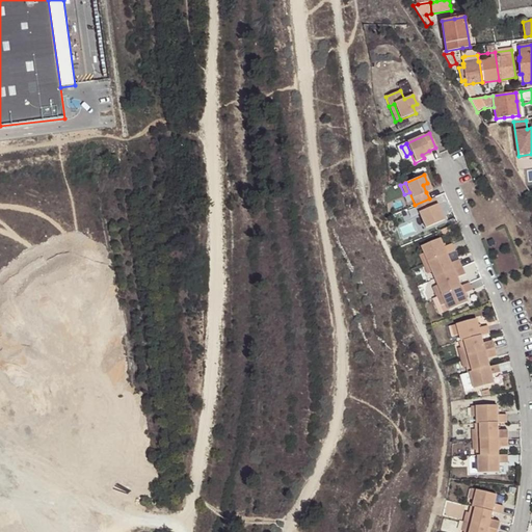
[(429,198),(415,205),(421,218),(425,228),(444,219),(440,211),(435,213),(432,206),(429,198)]
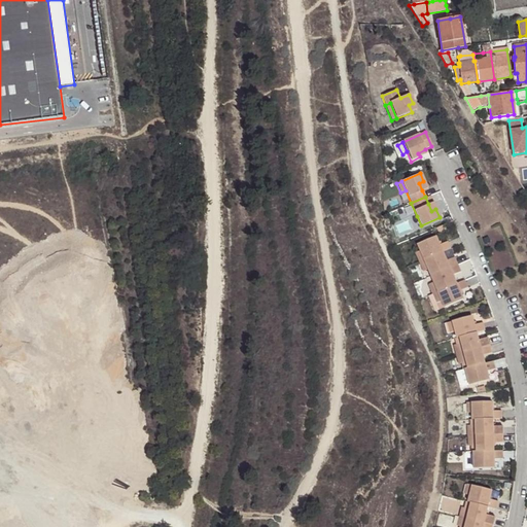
[(417,216),(412,218),(416,227),(421,225),(417,216)]
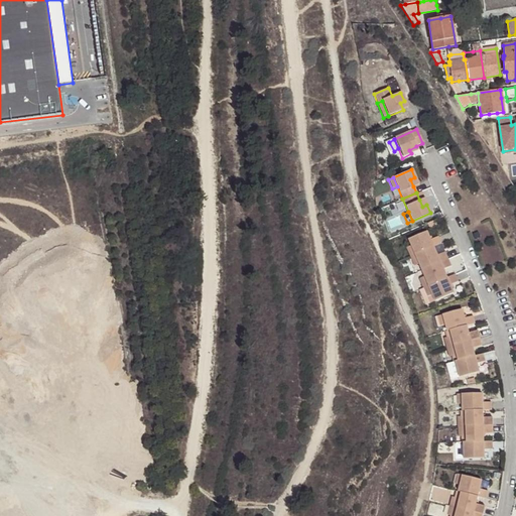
[(433,248),(441,245),(438,238),(430,241),(427,233),(409,240),(411,247),(415,255),(433,248)]
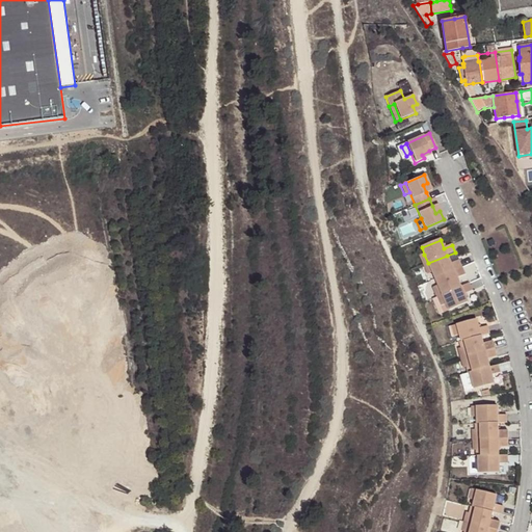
[(424,255),(420,256),(423,266),(428,263),(424,255)]
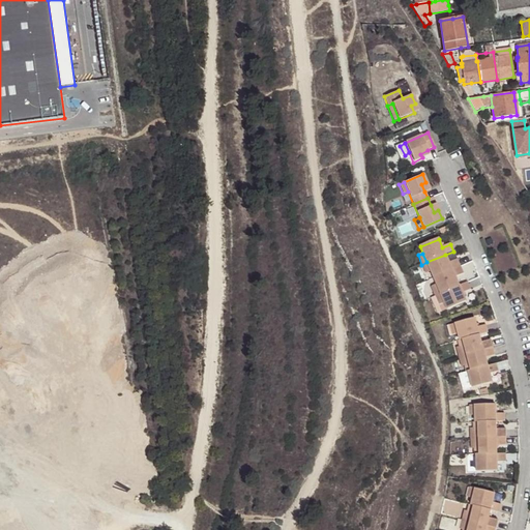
[(430,271),(433,278),(451,270),(460,267),(457,260),(448,263),(445,255),(427,262),(430,271)]
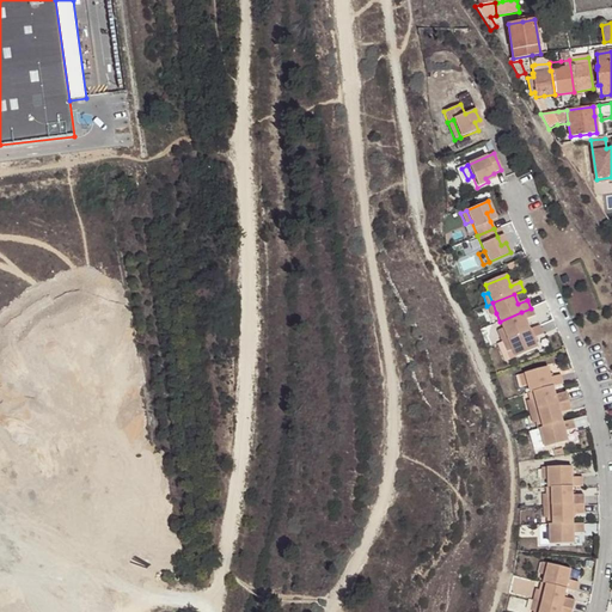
[(493,303),(487,306),(491,316),(496,313),(493,303)]
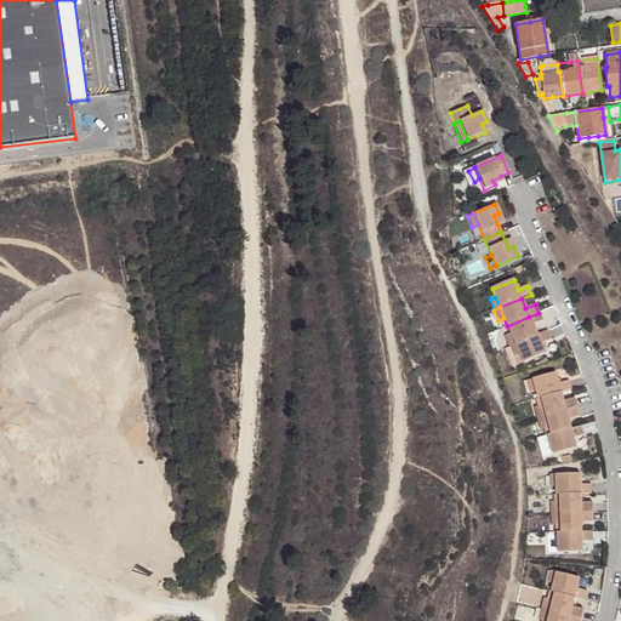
[(511,334),(514,345),(537,335),(533,325),(542,322),(539,313),(529,317),(507,326),(511,334)]
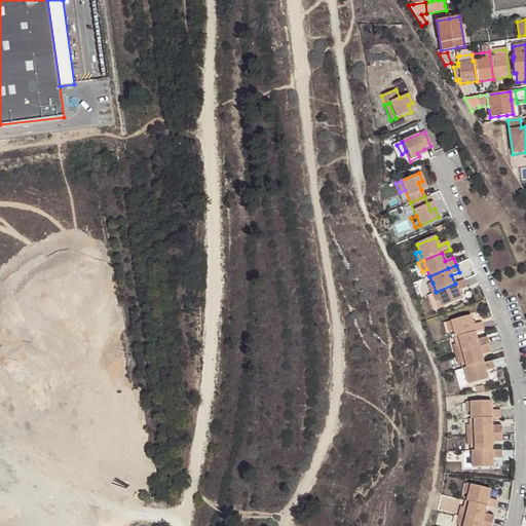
[(455,284),(436,292),(442,308),(461,300),(457,292),(465,289),(463,280),(455,284)]
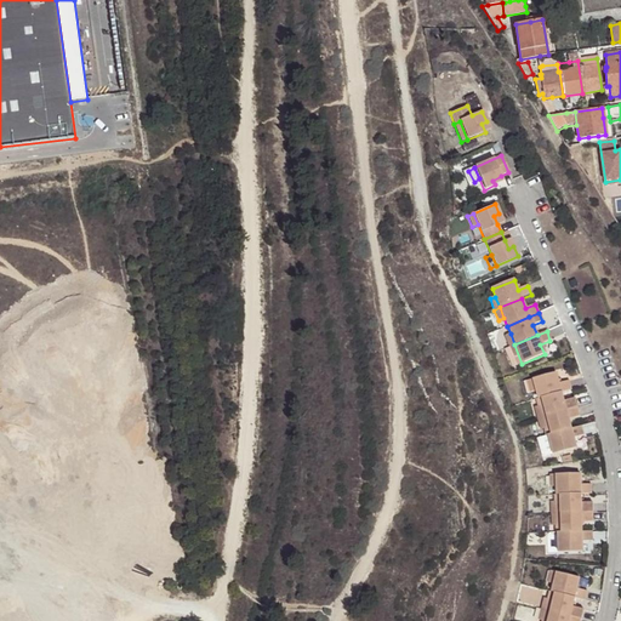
[(511,334),(505,336),(510,347),(514,345),(511,334)]
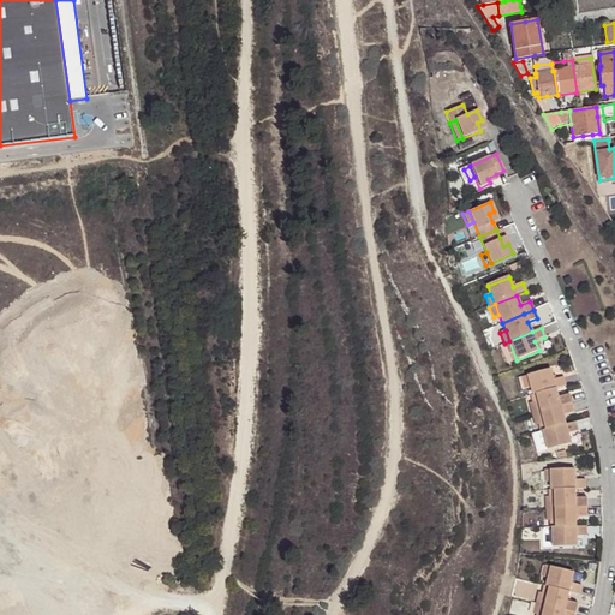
[(509,341),(505,344),(512,363),(517,360),(509,341)]
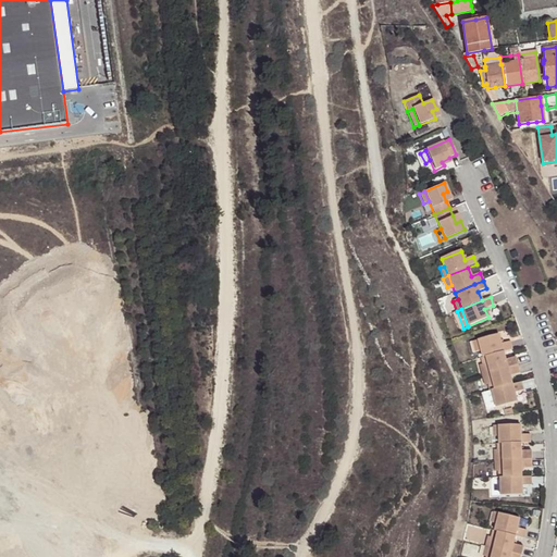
[(497,335),(477,342),(480,351),(482,358),(503,353),(511,349),(509,342),(500,344),(497,335)]
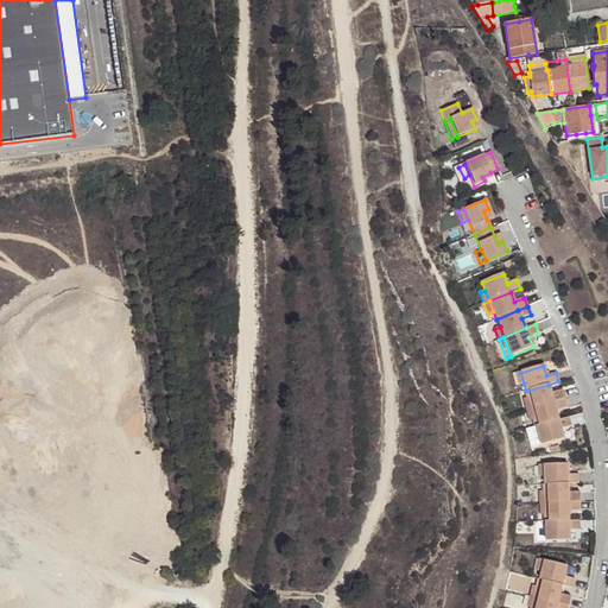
[(526,391),(524,392),(526,399),(529,399),(532,409),(565,399),(562,391),(551,393),(549,385),(526,391)]
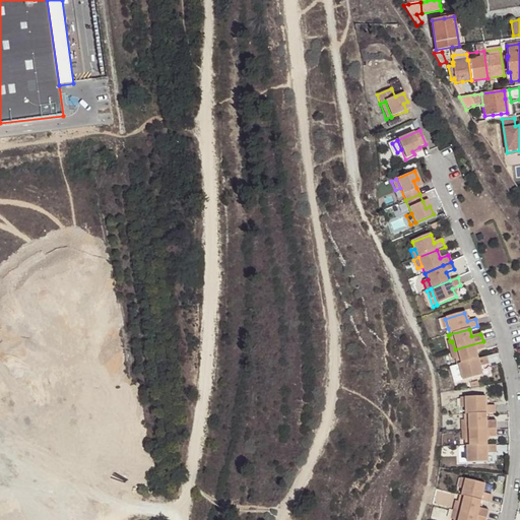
[(483,341),(455,349),(457,358),(455,359),(455,360),(456,366),(458,365),(478,360),(476,352),(485,349),(483,341)]
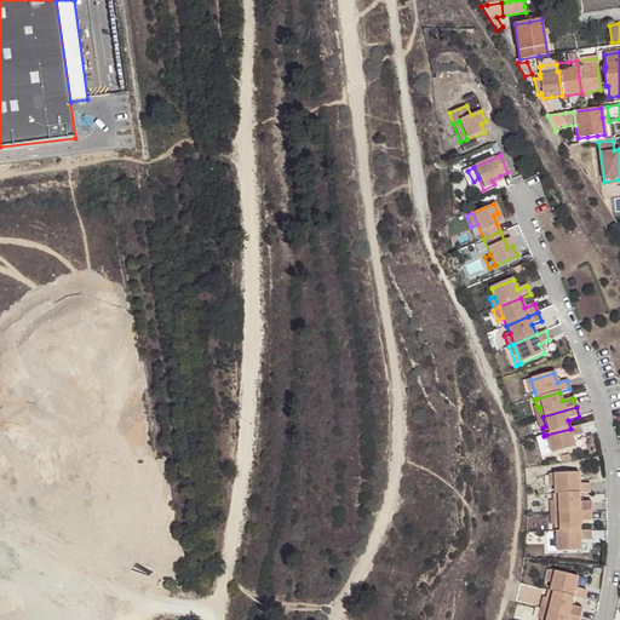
[(570,429),(546,435),(549,443),(552,454),(575,448),(572,437),(583,435),(580,426),(570,429)]
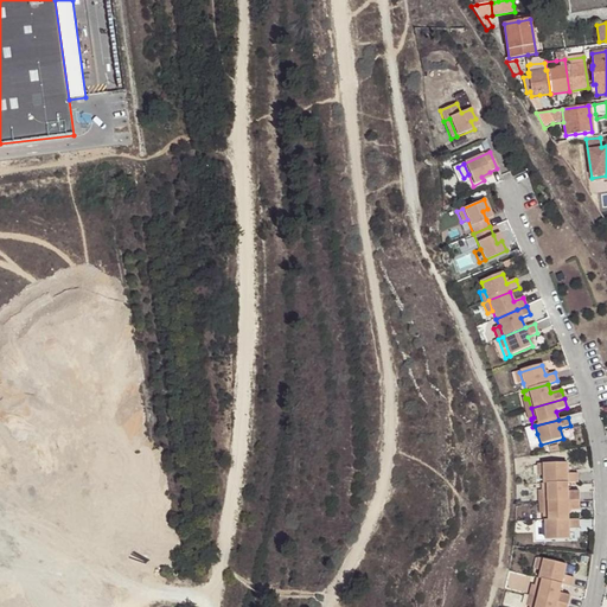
[(543,475),(544,484),(567,483),(577,483),(577,474),(567,474),(567,464),(543,464),(543,475)]
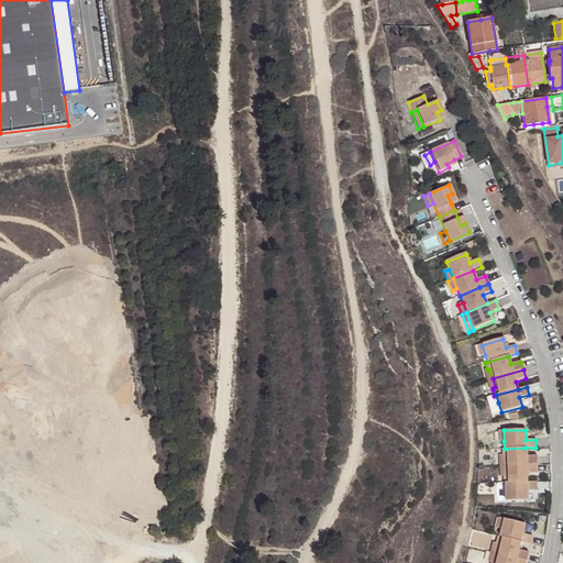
[(503,449),(503,455),(503,456),(505,456),(506,466),(538,465),(537,456),(526,456),(526,448),(505,449),(503,449)]
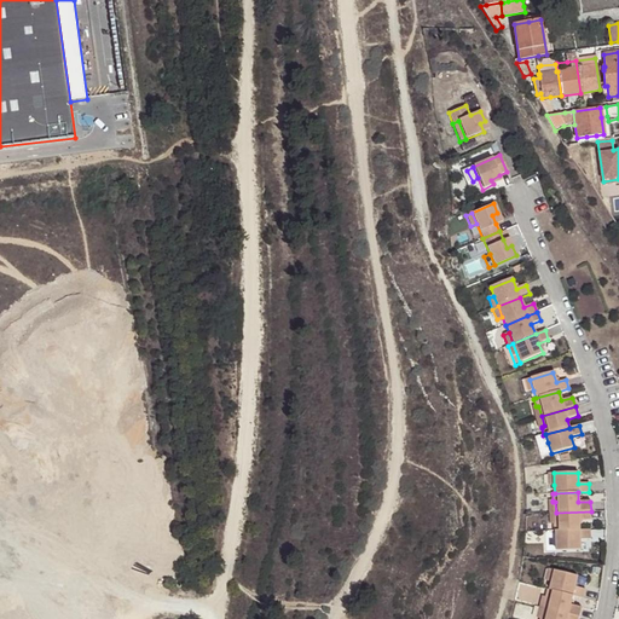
[(591,512),(556,513),(556,522),(553,522),(553,524),(553,531),(555,531),(579,531),(579,521),(591,520),(591,512)]
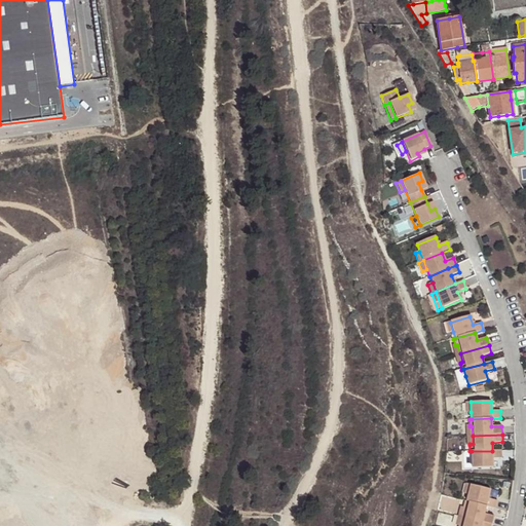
[(492,451),(472,451),(472,458),(473,468),(492,468),(492,459),(501,459),(501,451),(492,451)]
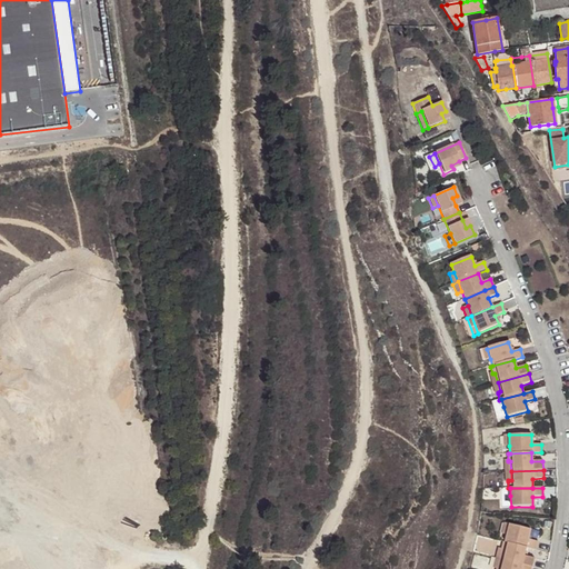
[(507,536),(505,542),(527,548),(536,550),(538,541),(528,539),(530,530),(509,525),(507,536)]
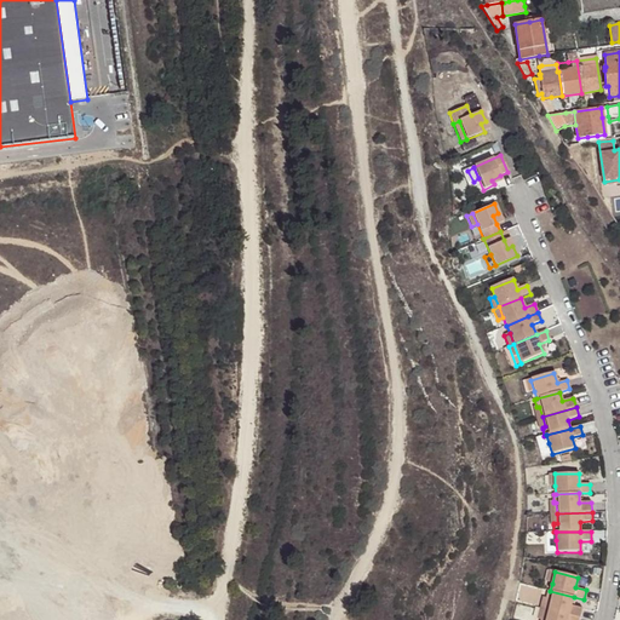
[(546,598),(549,600),(546,609),(580,619),(583,609),(572,607),(574,597),(550,591),(547,591),(546,598)]
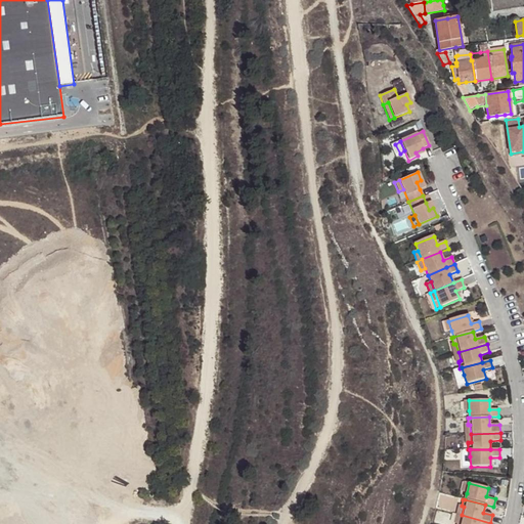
[(489,523),(490,523),(462,515),(460,523),(457,523),(456,523),(489,523)]
